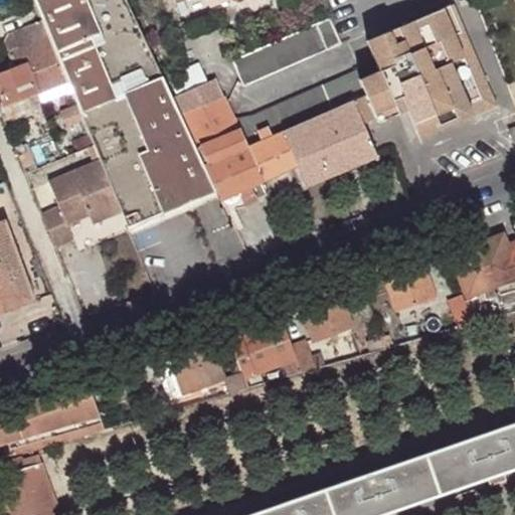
[(32,0),(41,19),(64,77),(66,81),(75,105),(81,117),(140,95),(191,209),(218,197),(171,99),(161,76),(124,0),(32,0)]
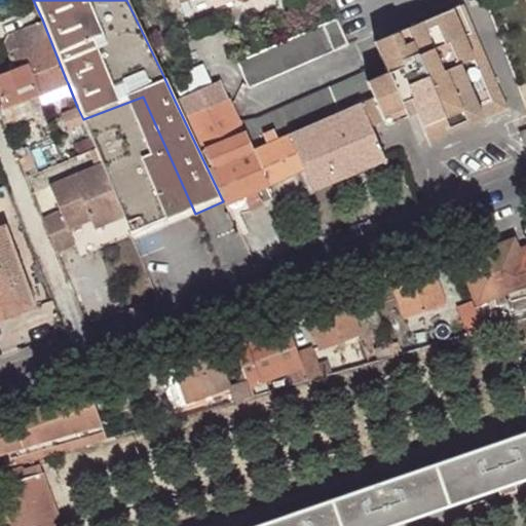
[(462,2),(438,12),(481,116),(506,105),(462,2)]
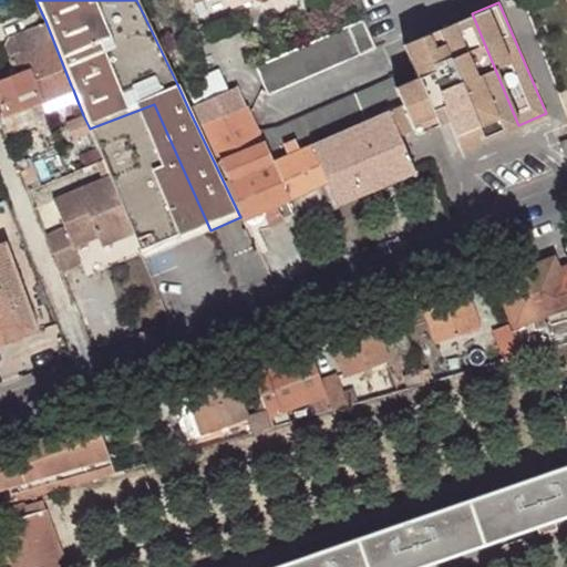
[(416,76),(414,78),(434,125),(446,120),(459,150),(518,125),(472,13),(402,42),(416,76)]
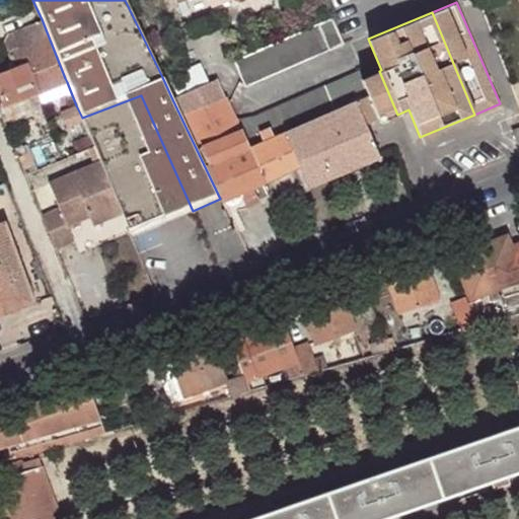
[(344,45),(331,16),(232,57),(243,85),(344,45)]
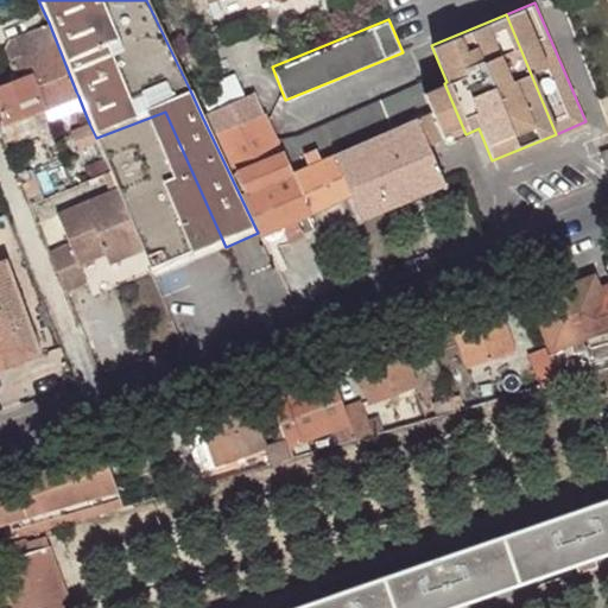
[(45,106),(76,92),(49,23),(8,39),(5,49),(16,78),(0,83),(0,115),(4,126),(46,109),(45,106)]
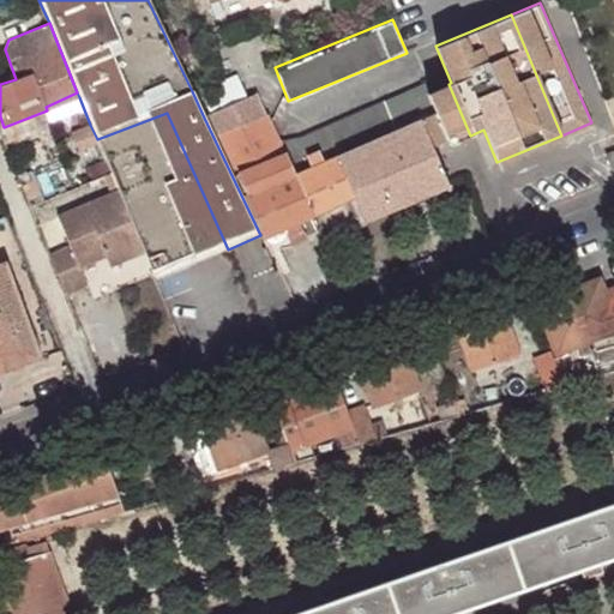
[(470,136),(449,84),(439,88),(462,139),(470,136)]
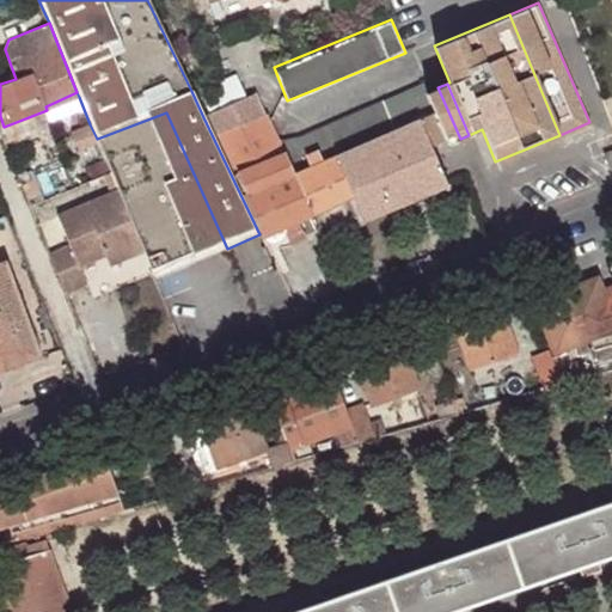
[(421,87),(281,147),(295,181),(363,151),(436,120),(424,93),(421,87)]
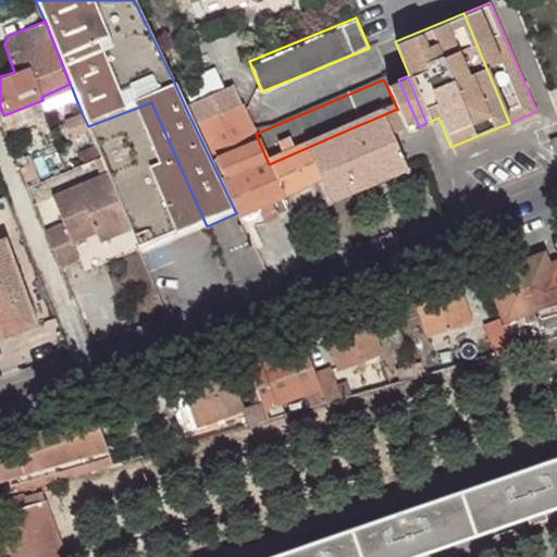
[(397,109),(404,126),(406,132),(419,126),(398,79),(386,85),(397,109)]
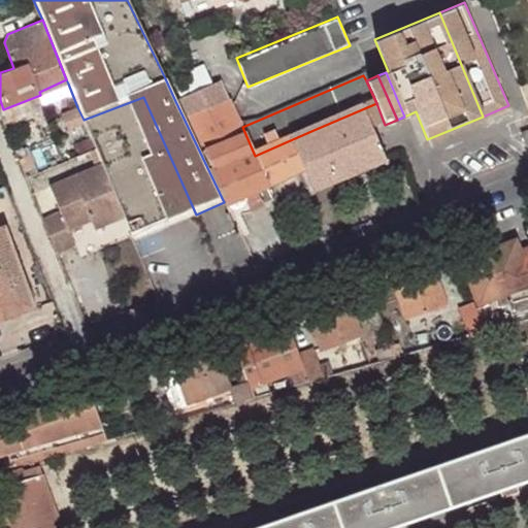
[(39,92),(40,95),(68,84),(66,79),(39,92)]
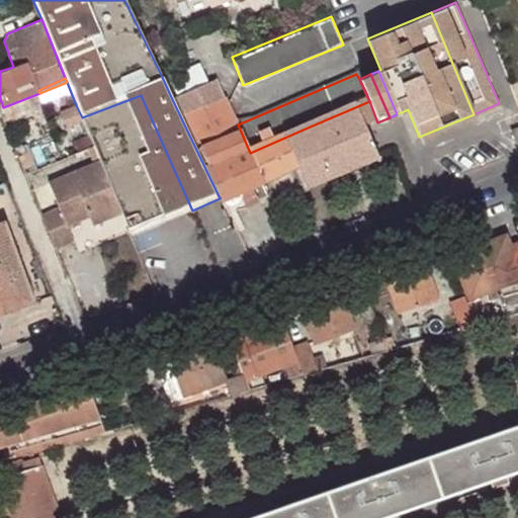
[(249,186),(263,181),(250,153),(238,124),(226,97),(222,97),(216,81),(172,99),(220,198),(227,209),(254,198),(249,186)]
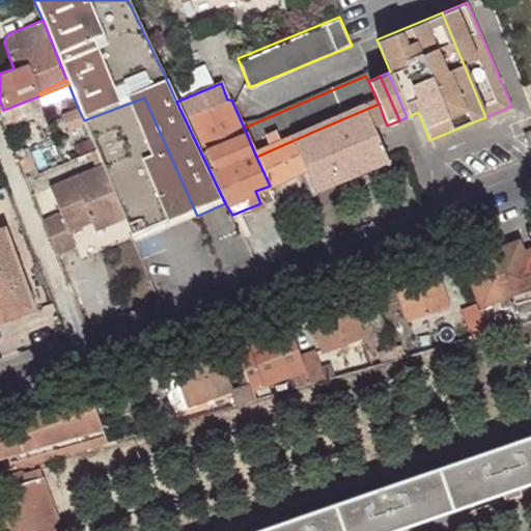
[(144,98),(84,120),(103,166),(124,219),(132,234),(194,210),(144,98)]
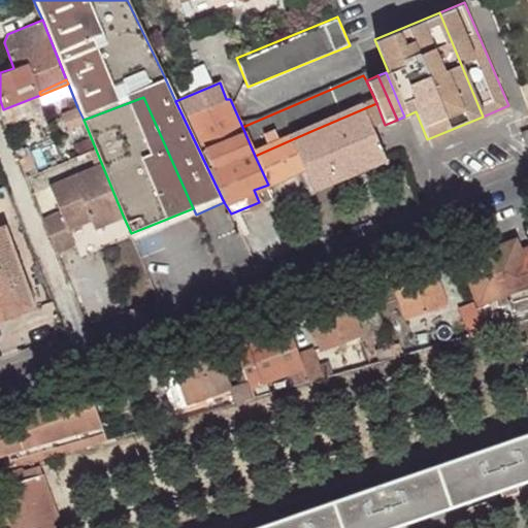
[(376,103),(314,130),(337,180),(386,161),(370,125),(383,120),(376,103)]
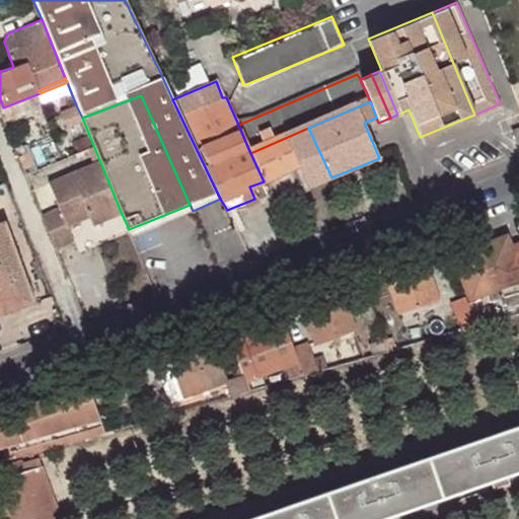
[(64,125),(82,118),(76,105),(59,112),(64,125)]
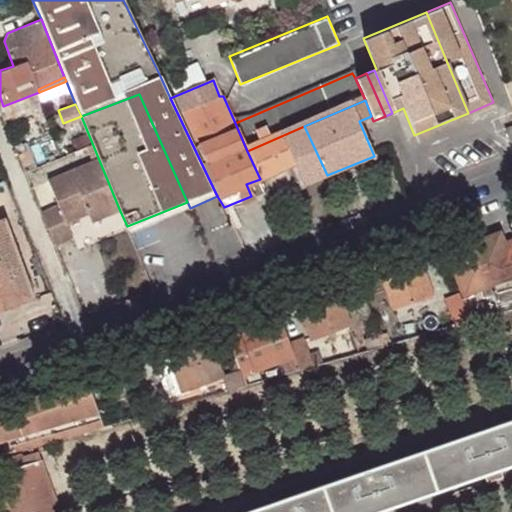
[(327,175),(304,126),(247,151),(260,179),(295,164),(304,184),(327,175)]
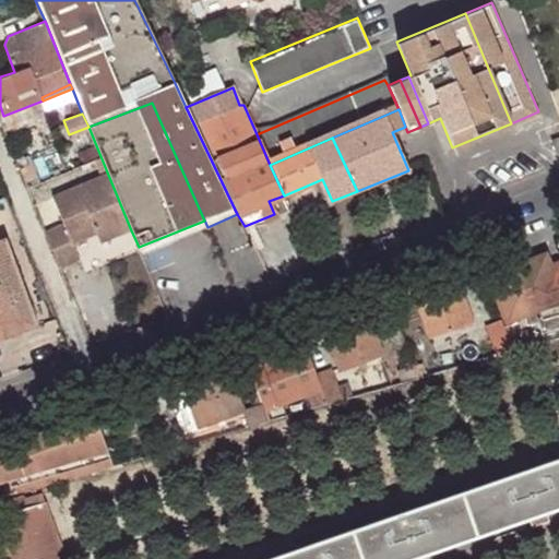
[(131,230),(108,175),(52,198),(63,225),(45,234),(59,269),(80,260),(73,244),(90,237),(88,234),(94,230),(95,234),(99,244),(131,230)]
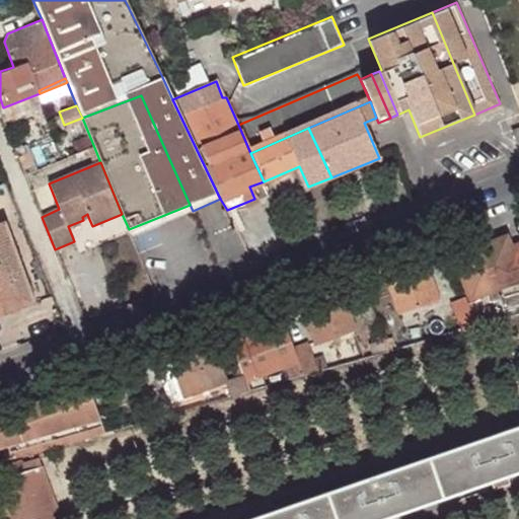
[(132,235),(193,211),(190,205),(129,229),(132,235)]
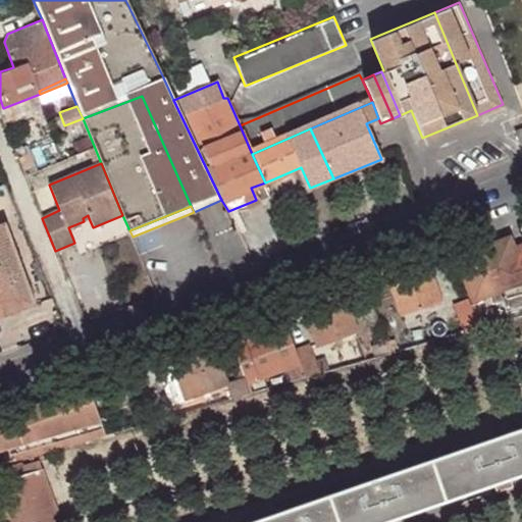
[(0,224),(0,316),(34,305),(5,224),(0,224)]
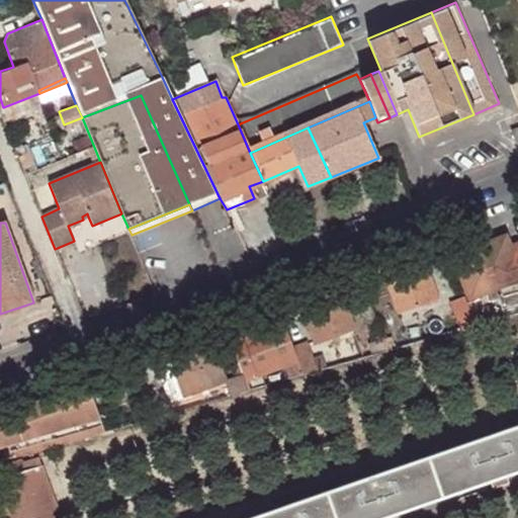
[(478,246),(476,240),(454,248),(472,297),(492,291),(496,301),(501,299),(507,319),(517,315),(517,258),(514,248),(509,235),(478,246)]
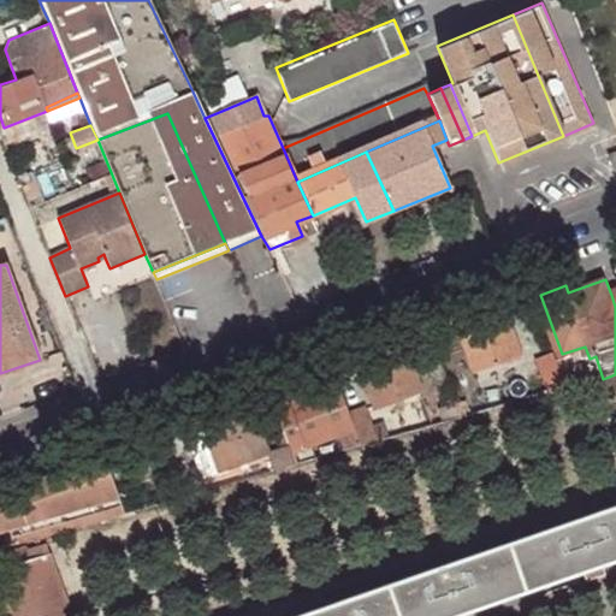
[(522,354),(507,308),(460,326),(477,371),(522,354)]
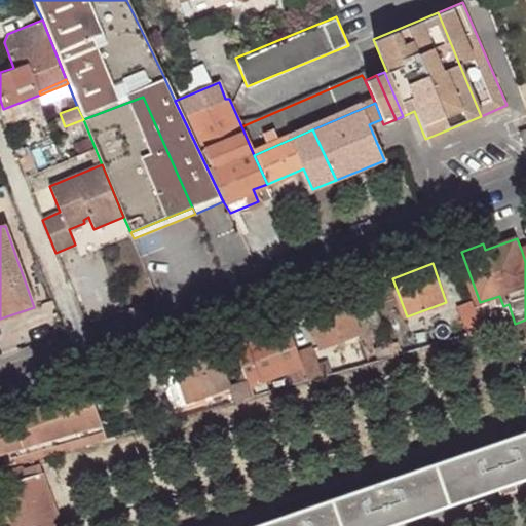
[(362,334),(347,295),(309,310),(324,348),(362,334)]
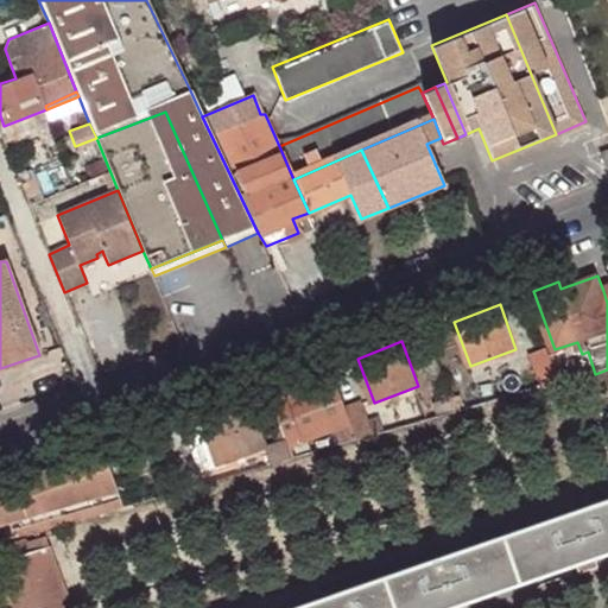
[(552,358),(550,350),(532,356),(545,388),(563,384),(552,358)]
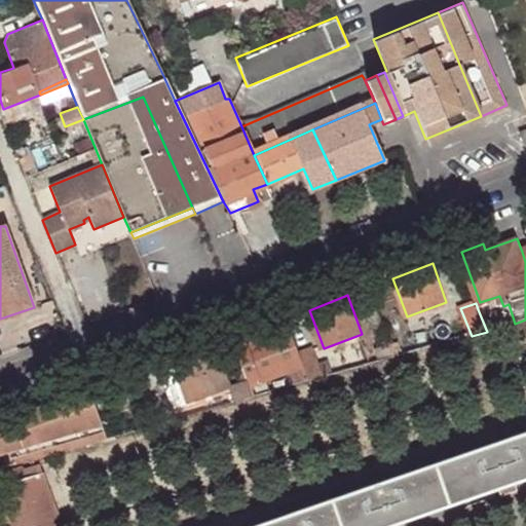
[(487,332),(500,328),(490,304),(478,309),(487,332)]
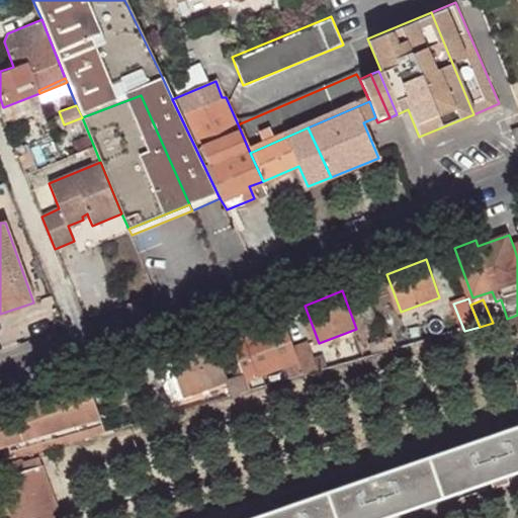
[(299,362),(295,351),(286,325),(234,344),(251,394),(267,389),(263,375),(299,362)]
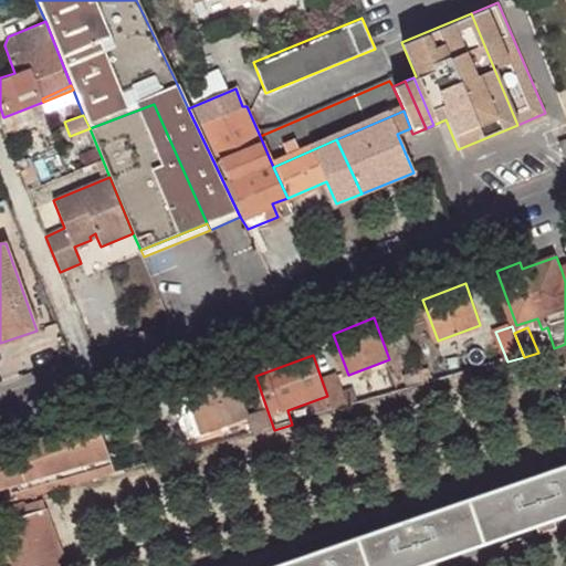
[(250,421),(232,373),(171,396),(189,443),(250,421)]
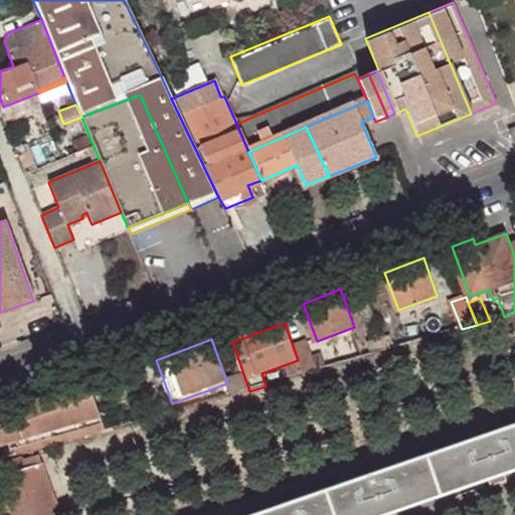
[(303,376),(328,368),(323,355),(315,357),(309,344),(294,349),(298,360),(303,376)]
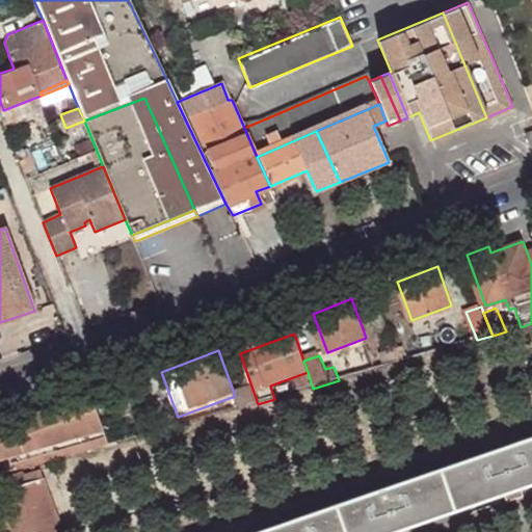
[(0,462),(8,460),(12,475),(40,468),(57,461),(109,448),(92,397),(15,427),(17,433),(3,439),(0,432),(0,462)]
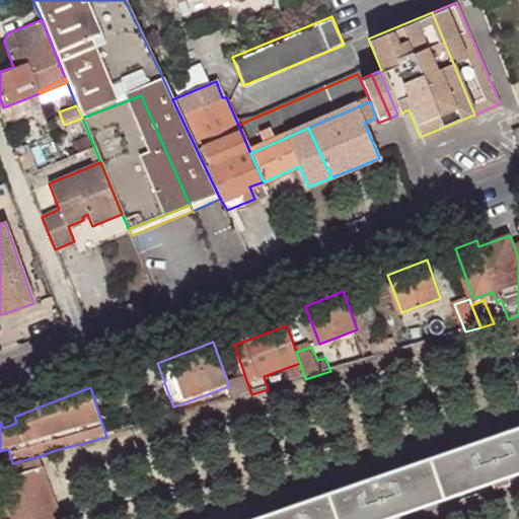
[(14,417),(0,421),(0,422),(3,428),(16,423),(14,417)]
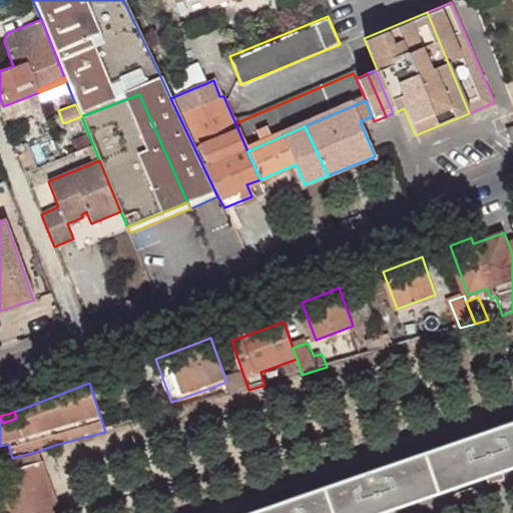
[(412,457),(426,495),(512,464),(512,430),(510,423),(412,457)]
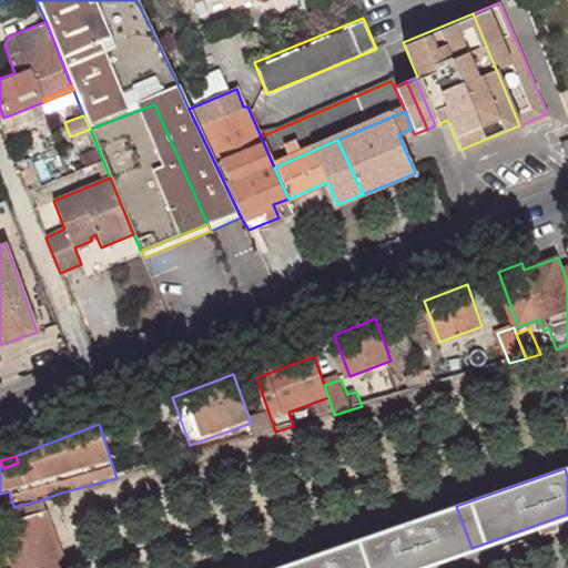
[(0,531),(0,545),(8,567),(64,567),(42,506),(27,511),(30,521),(0,531)]
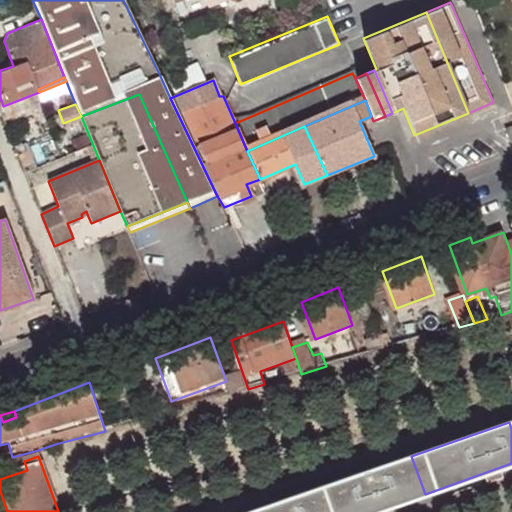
[(313,490),(320,511),(371,511),(425,494),(411,456),(313,490)]
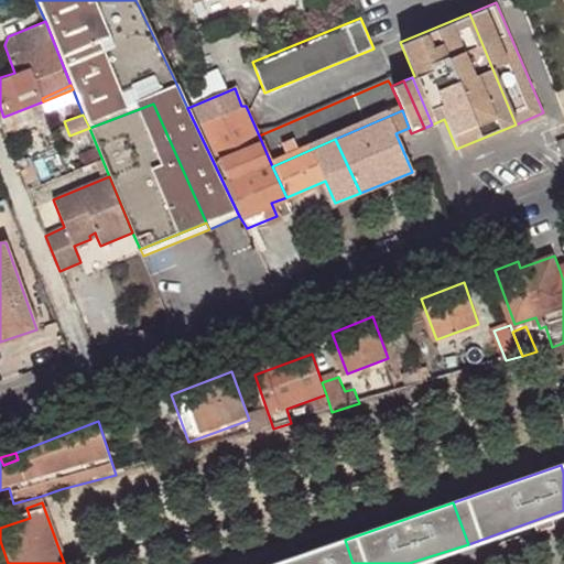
[(0,528),(30,518),(26,508),(0,517),(0,528)]
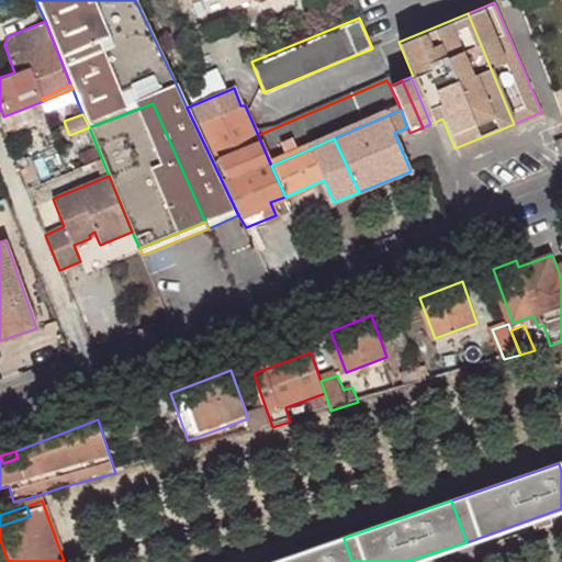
[(271,561),(351,561),(344,538),(271,561)]
